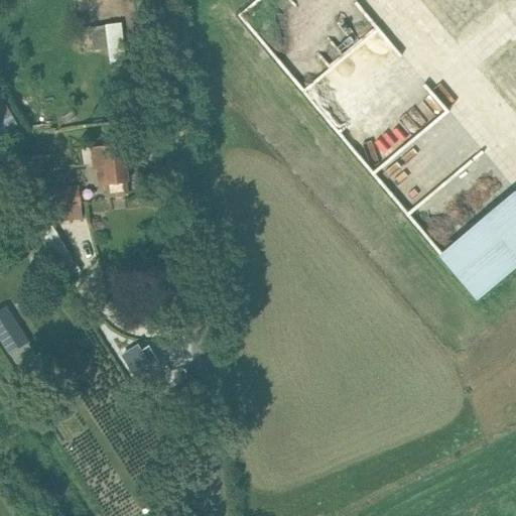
[(452,0),(432,0),(398,30),(405,45),(430,24),(435,30),(442,25),(437,17),(442,13),(440,12),(454,1),(452,0)]
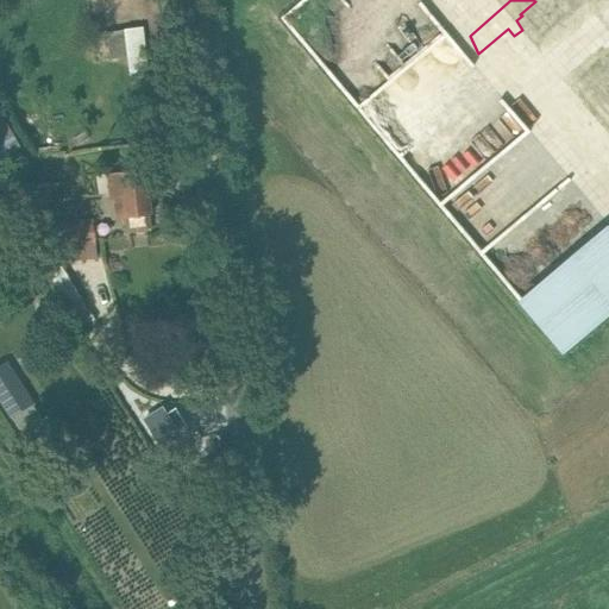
[(143,26),(125,29),(125,30),(127,57),(131,79),(150,76),(143,26)]
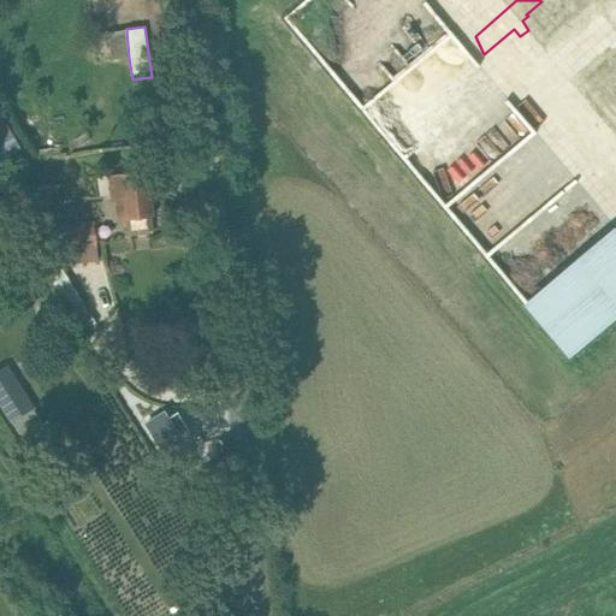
[(0,163),(23,149),(3,117),(0,118),(0,163)]
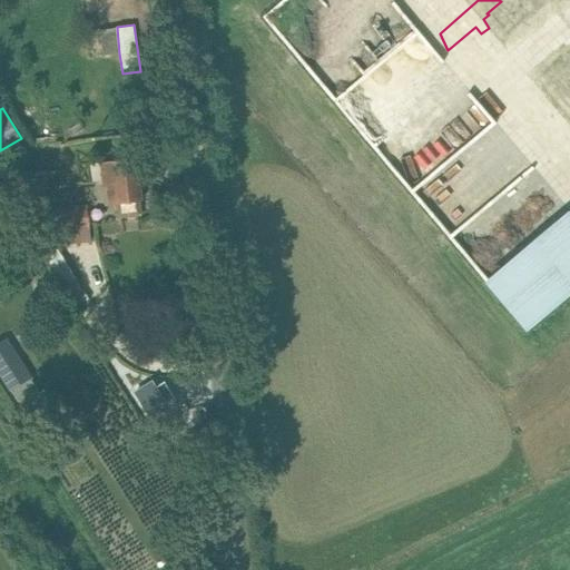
[(137,159),(115,161),(102,163),(105,185),(108,184),(110,204),(117,203),(119,217),(141,215),(140,200),(141,199),(137,159)]
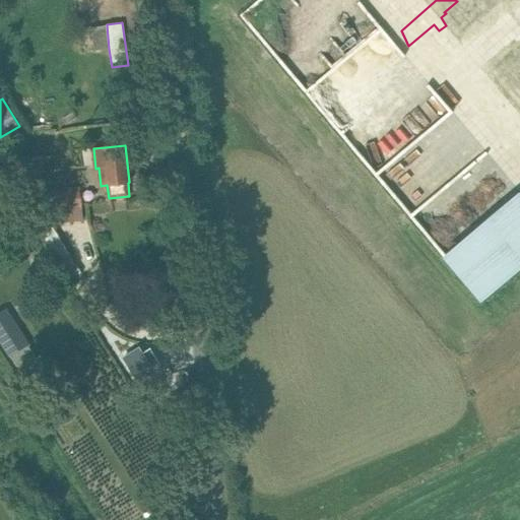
[(80,207),(79,187),(52,189),(53,209),(80,207)]
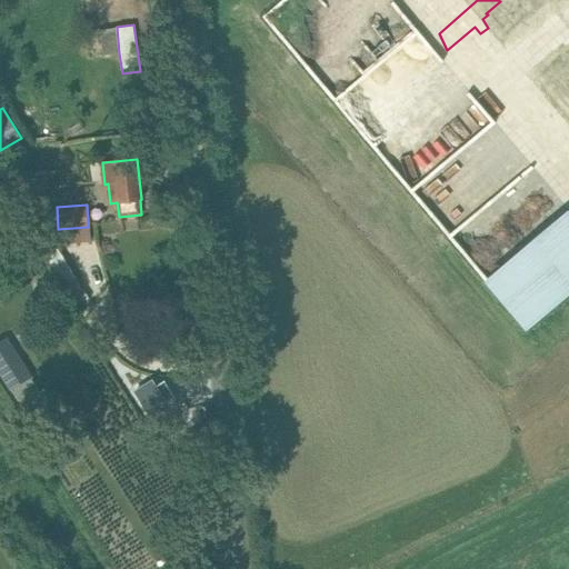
[(53,241),(41,249),(78,309),(90,300),(53,241)]
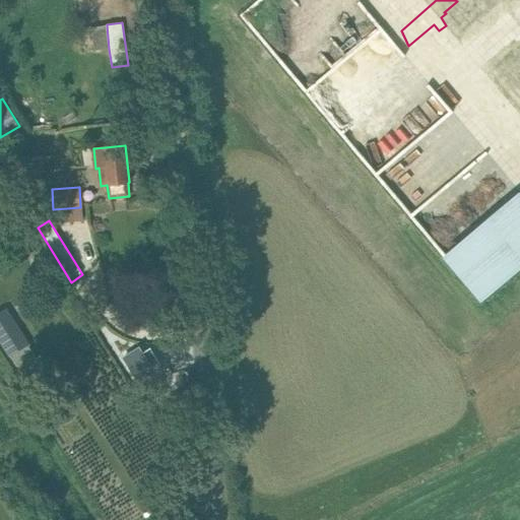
[(0,311),(0,340),(22,375),(40,363),(27,344),(29,343),(5,308),(0,311)]
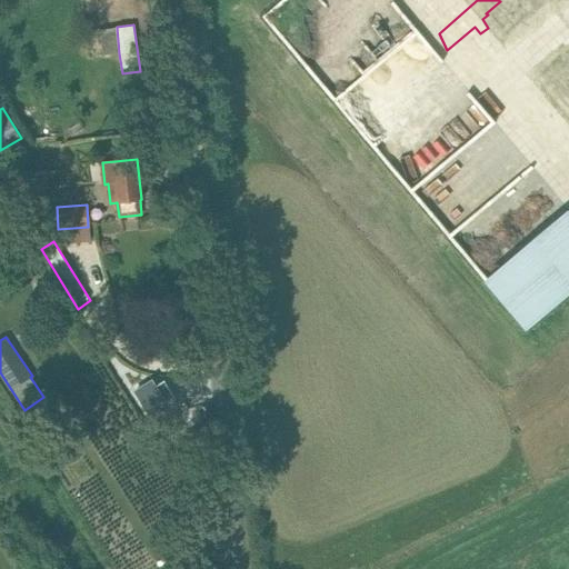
[(152,379),(135,391),(160,432),(179,420),(168,403),(176,398),(165,380),(157,386),(152,379)]
